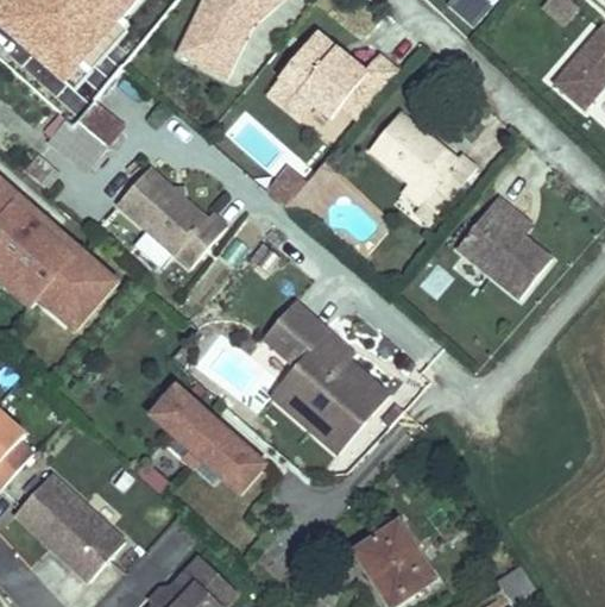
[(18,0),(16,16),(37,19),(41,0),(18,0)]
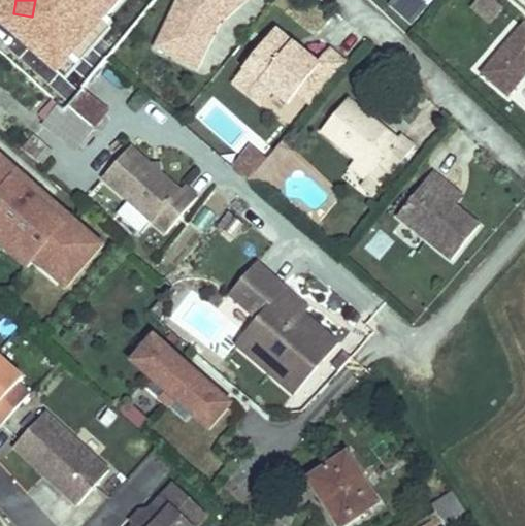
[(86,0),(108,20),(125,0),(86,0)]
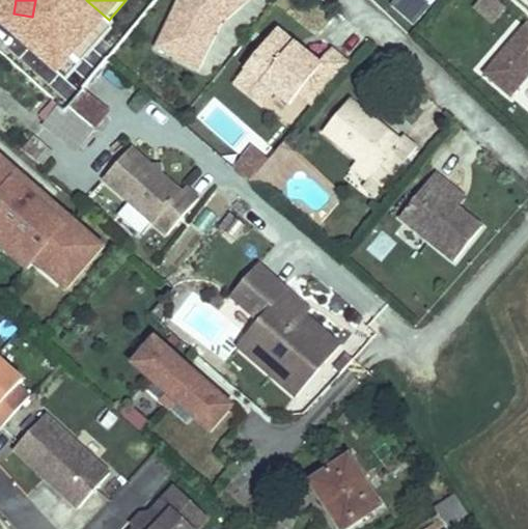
[(176,0),(155,47),(196,66),(217,22),(242,0),(176,0)]
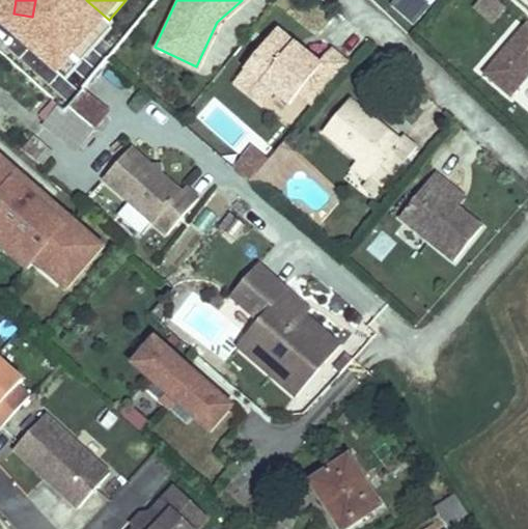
[(412,25),(428,5),(422,0),(391,0),(388,4),(412,25)]
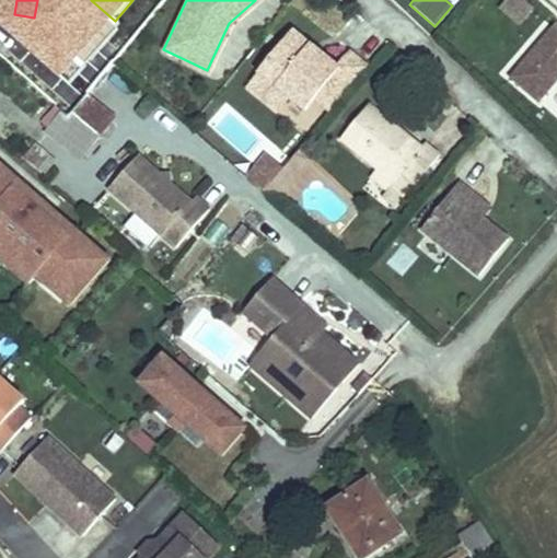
[(529,8),(519,0),(506,0),(500,7),(518,22),(529,8)]
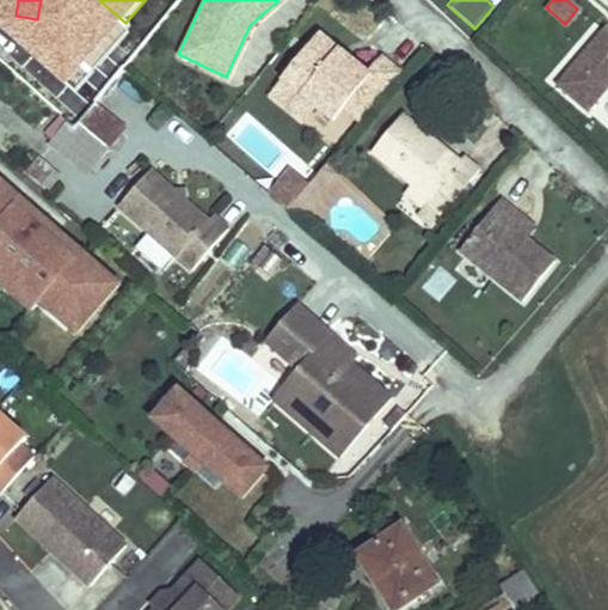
[(607,28),(605,25),(554,83),(585,109),(607,83),(607,28)]
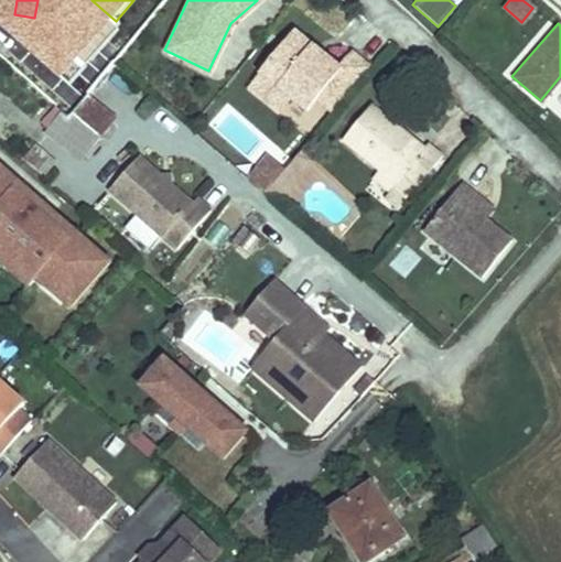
[(292,29),(258,71),(290,97),(304,108),(314,96),(331,109),(368,64),(348,49),(336,64),(292,29)]
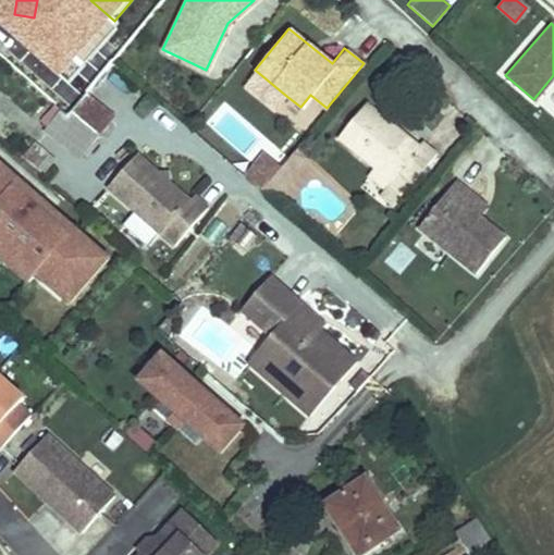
[(117,66),(110,62),(105,68),(111,73),(117,66)]
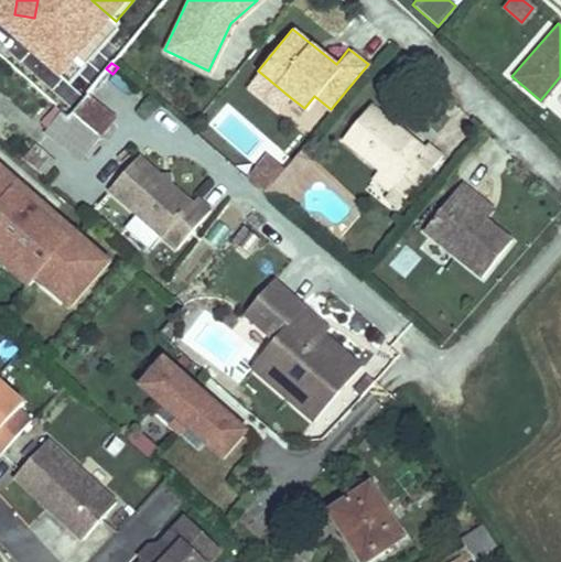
[(290,97),(258,71),(244,88),(276,115),(290,97)]
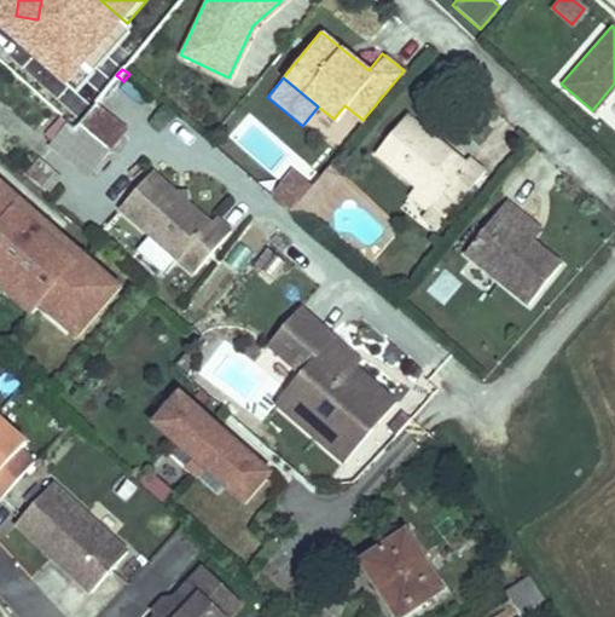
[(68,93),(73,97),(76,101),(82,93),(75,87),(68,93)]
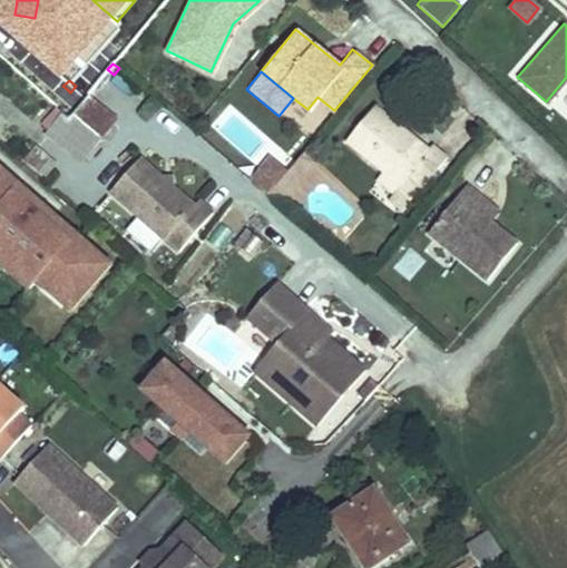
[(70,92),(67,89),(52,106),(67,119),(87,95),(76,86),(70,92)]
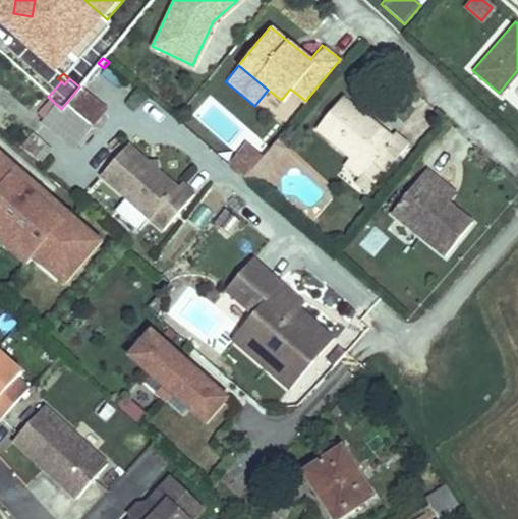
[(61,109),(56,104),(44,119),(43,120),(73,146),(104,109),(93,97),(79,87),(61,109)]
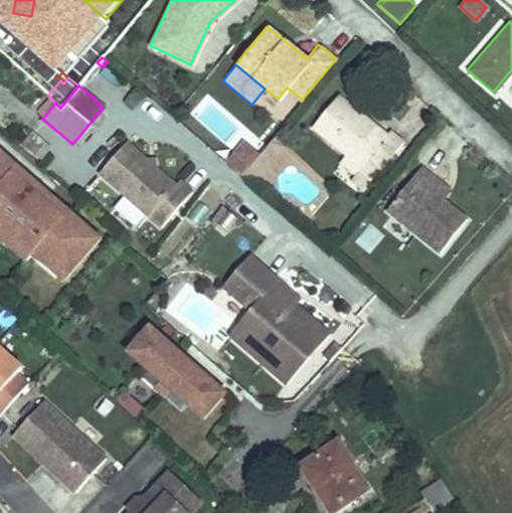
[(361,166),(355,174),(350,180),(361,190),(402,141),(389,130),(385,134),(372,123),(368,128),(364,125),(368,120),(337,95),(312,127),(361,166)]
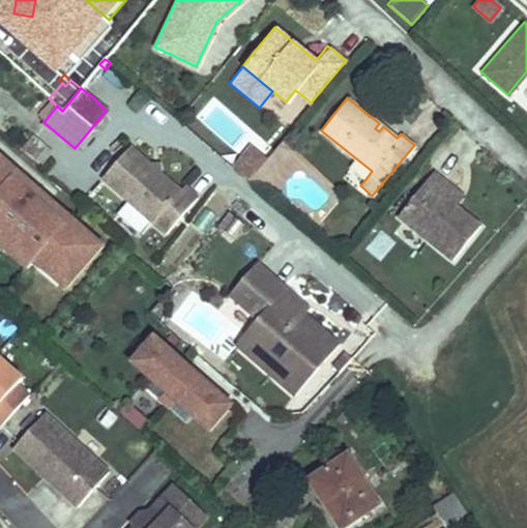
[(45,121),(57,106),(50,100),(37,116),(45,121)]
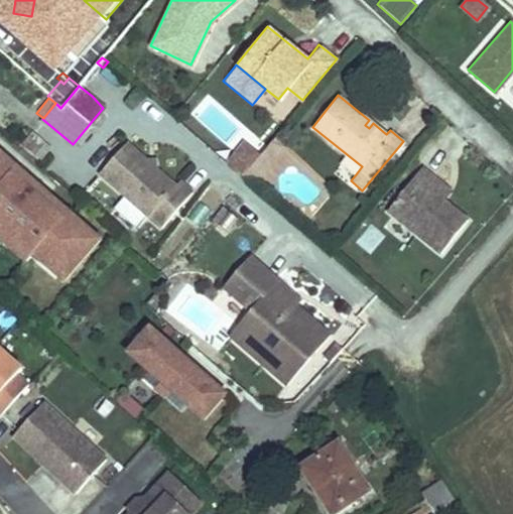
[(47,148),(30,133),(21,144),(37,159),(47,148)]
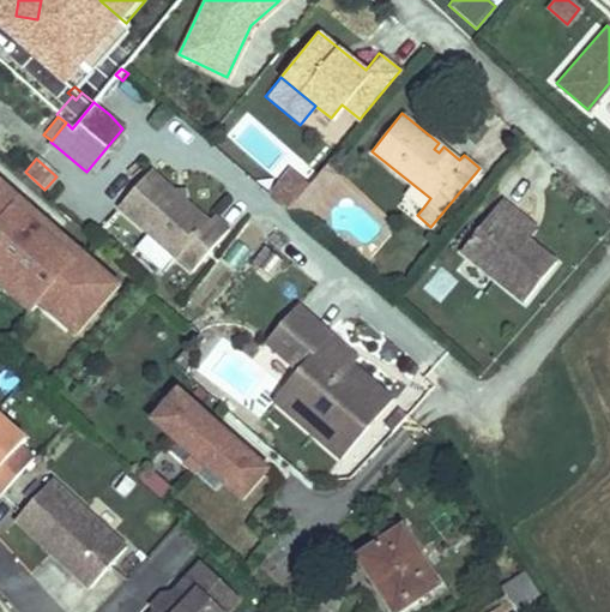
[(339,173),(325,162),(310,180),(325,192),(339,173)]
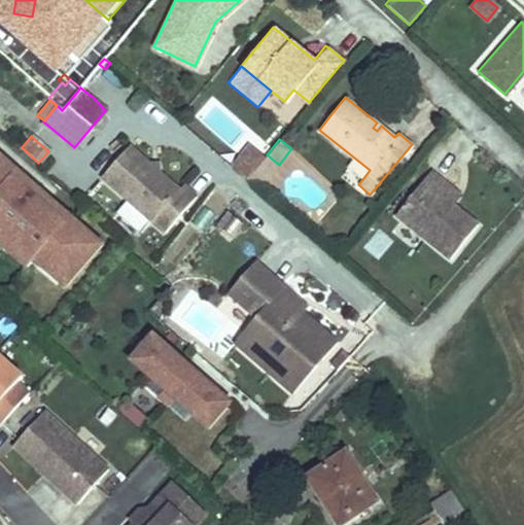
[(100,177),(126,200),(148,219),(163,232),(195,196),(182,184),(178,188),(158,171),(149,172),(148,164),(128,145),(100,177)]
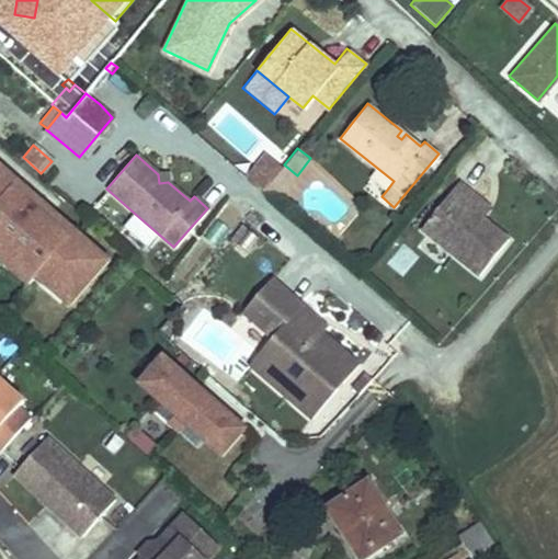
[(262,192),(271,180),(279,171),(262,157),(246,178),(262,192)]
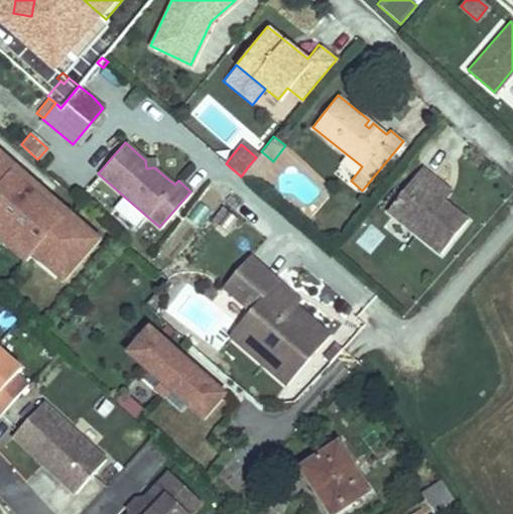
[(273,161),(261,151),(256,157),(249,165),(260,174),(261,175),(273,161)]
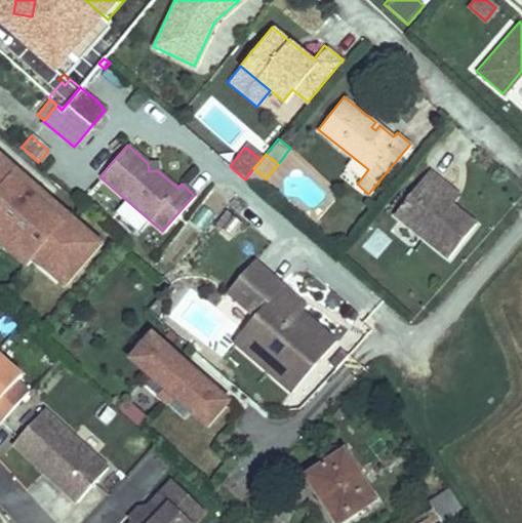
[(0,237),(1,238),(29,263),(37,252),(68,279),(98,244),(68,216),(62,223),(43,206),(29,223),(14,209),(29,194),(9,176),(15,170),(0,157),(0,237)]
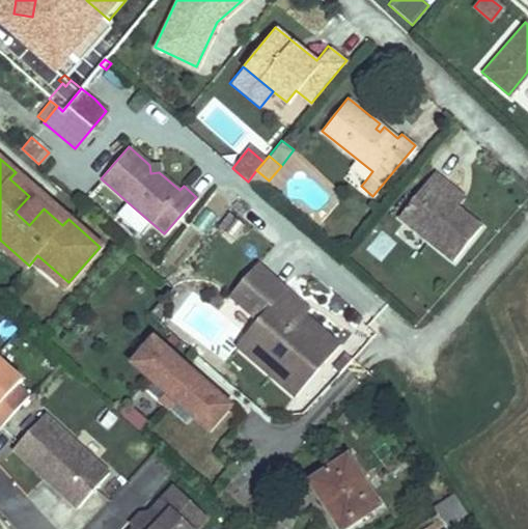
[(372,171),(357,159),(350,167),(366,179),(372,171)]
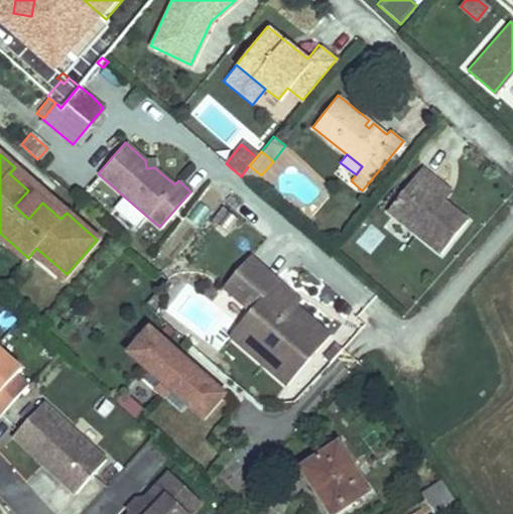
[(146,168),(154,167),(154,159),(145,160),(146,168)]
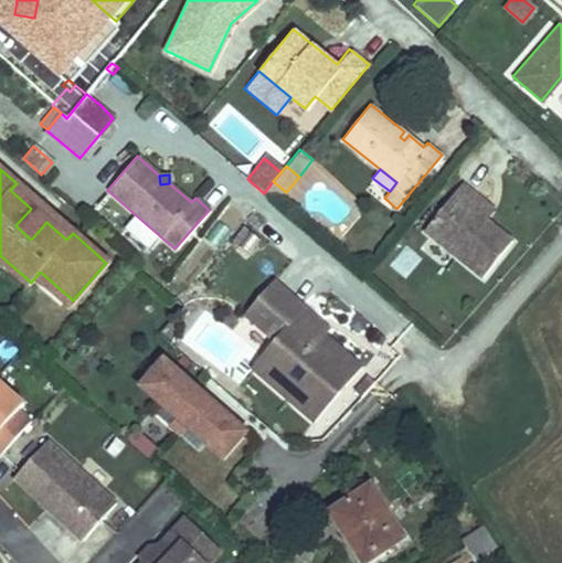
[(285,191),(273,181),(264,193),(275,193),(285,191)]
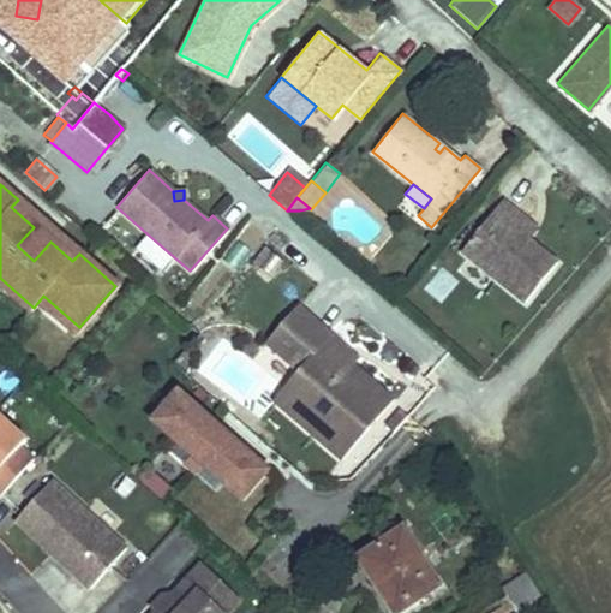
[(72,261),(79,254),(18,200),(11,207),(34,227),(17,245),(34,261),(51,242),(72,261)]
